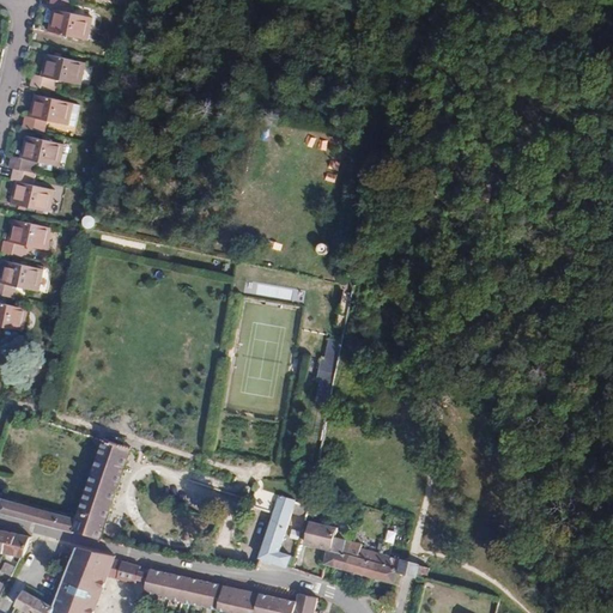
[(86,41),(89,29),(86,29),(89,17),(71,13),(73,1),(66,0),(50,0),(49,8),(54,10),(49,32),(86,41)]
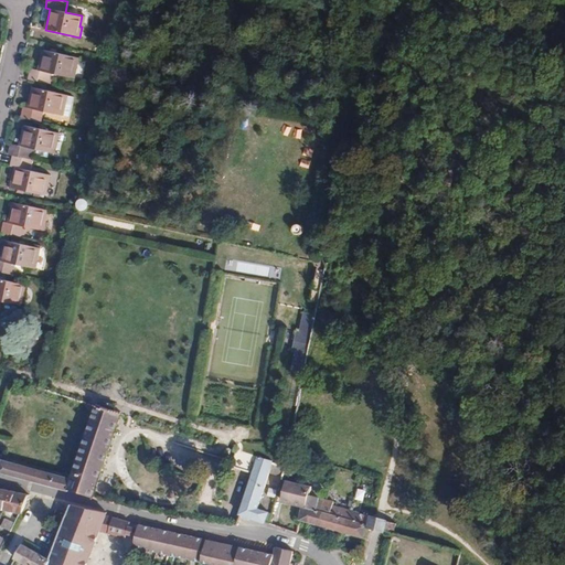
[(51,73),(72,78),(74,66),(76,66),(78,59),(44,51),(40,71),(31,70),(28,80),(49,84),(51,73)]
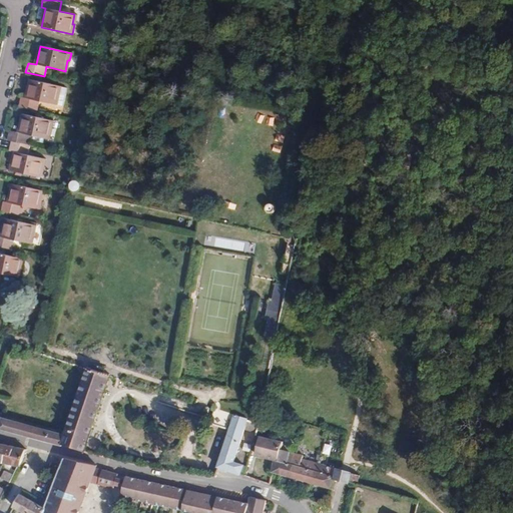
[(55,104),(57,94),(59,94),(61,87),(30,80),(26,98),(21,97),(19,107),(37,111),(40,101),(55,104)]
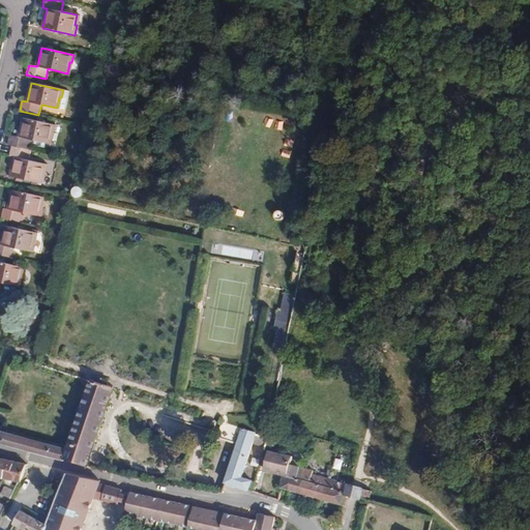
[(69,92),(63,90),(61,97),(59,97),(57,108),(65,110),(69,92)]
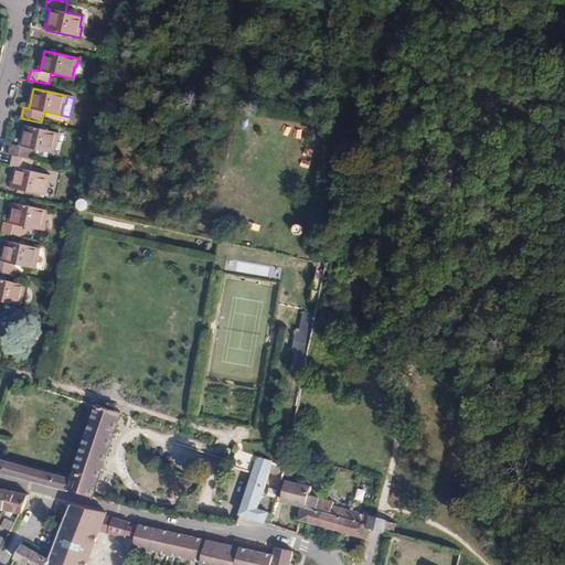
[(35,149),(52,153),(54,141),(56,142),(59,134),(24,126),(20,146),(11,145),(9,156),(12,156),(10,167),(16,168),(11,189),(45,196),(48,187),(45,185),(48,174),(33,172),(35,161),(33,160),(35,149)]
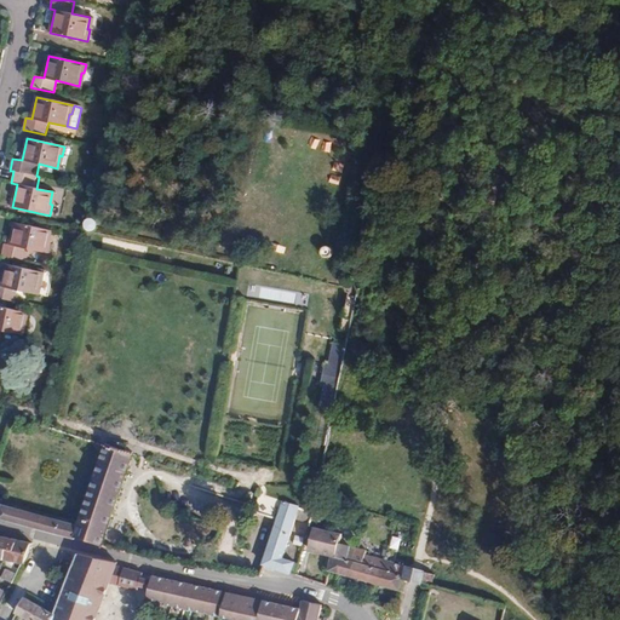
[(86,219),(85,220),(85,223),(84,225),(85,228),(85,230),(86,231),(89,233),(90,233),(92,233),(95,233),(96,233),(97,231),(98,229),(99,227),(99,224),(98,222),(97,220),(96,219),(95,218),(92,218),(90,218),(89,218),(86,219)]
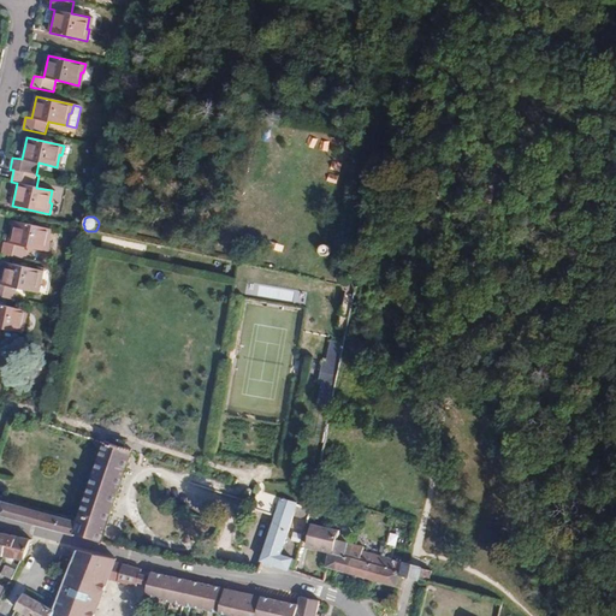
[(27,248),(45,252),(47,240),(49,240),(52,230),(15,221),(10,244),(4,243),(1,254),(24,259),(27,248)]
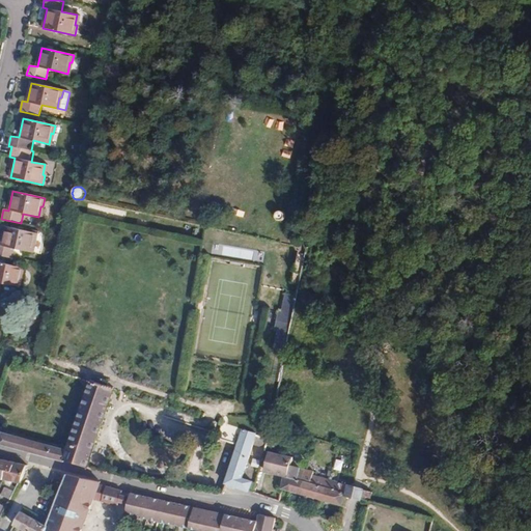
[(274,214),(273,215),(272,216),(272,219),(272,221),(273,222),(274,223),(275,224),(276,225),(278,225),(280,225),(281,224),(282,223),(283,222),(284,220),(284,218),(284,216),(283,215),(281,213),(280,213),(279,212),(277,212),(275,213),(274,214)]
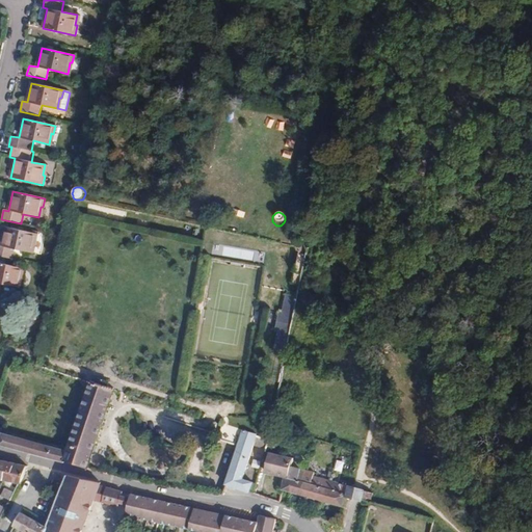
[(15,249),(31,253),(33,242),(35,242),(36,235),(4,228),(0,246),(0,257),(12,260),(15,249)]
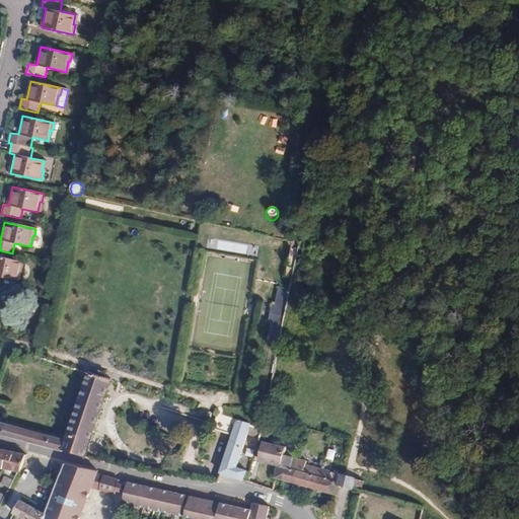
[(294,242),(285,240),(283,253),(291,255),(294,242)]
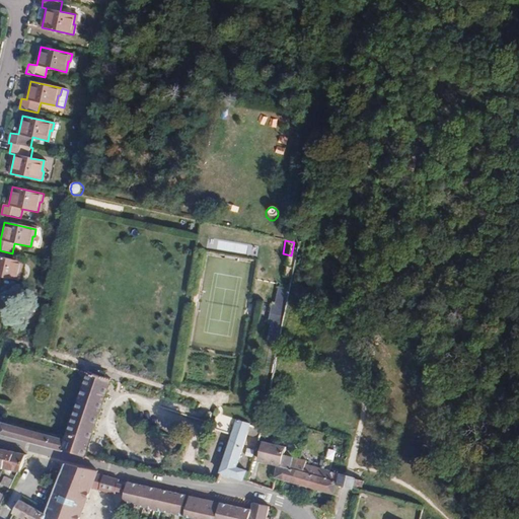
[(5,278),(17,281),(20,271),(21,271),(23,263),(0,256),(0,297),(1,298),(3,288),(5,278)]
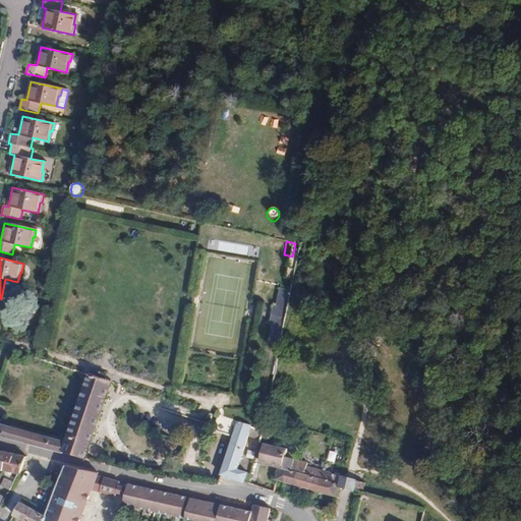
[(269,339),(281,341),(289,290),(277,288),(269,339)]
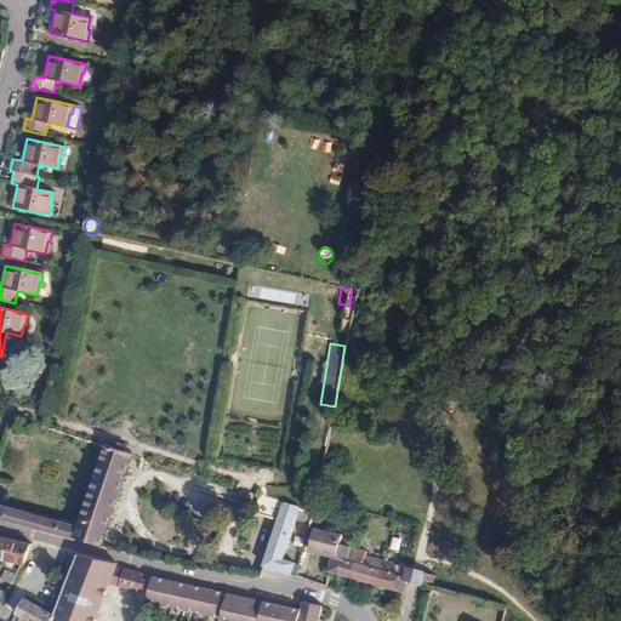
[(3,506),(0,514),(0,520),(102,548),(132,456),(134,454),(106,445),(106,448),(79,527),(3,506)]
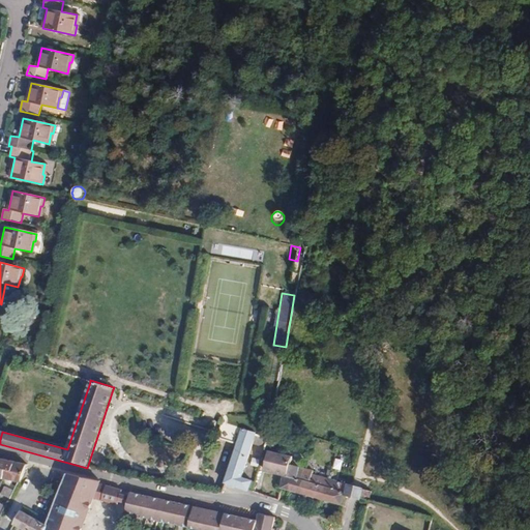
[(216,438),(237,445),(241,432),(221,425),(216,438)]
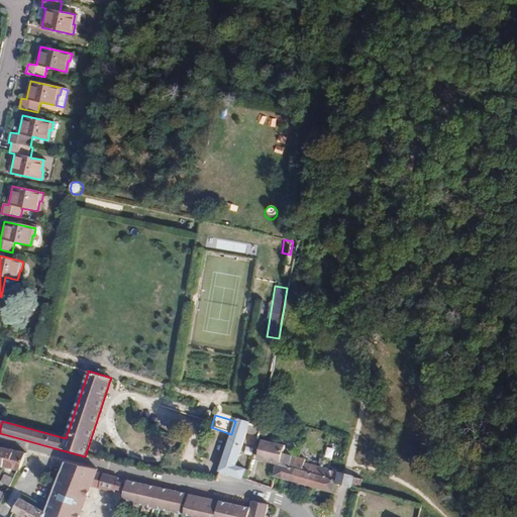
[(231,434),(219,472),(223,473),(242,480),(245,470),(235,466),(246,432),(256,436),(259,428),(248,424),(249,422),(236,418),(235,420),(235,421),(231,434)]
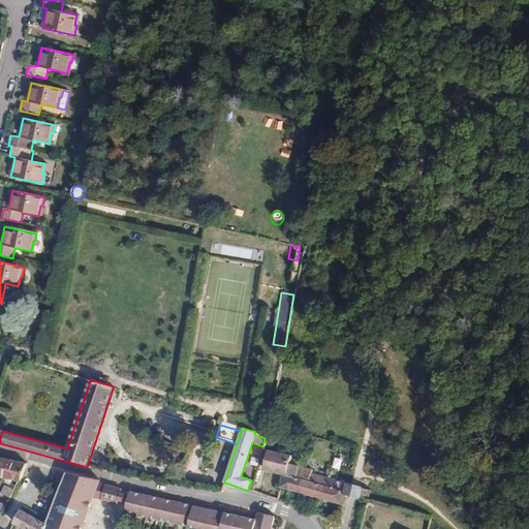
[(290,458),(265,449),(261,460),(267,462),(265,469),(283,475),(285,475),(289,463),(290,460),(290,458)]
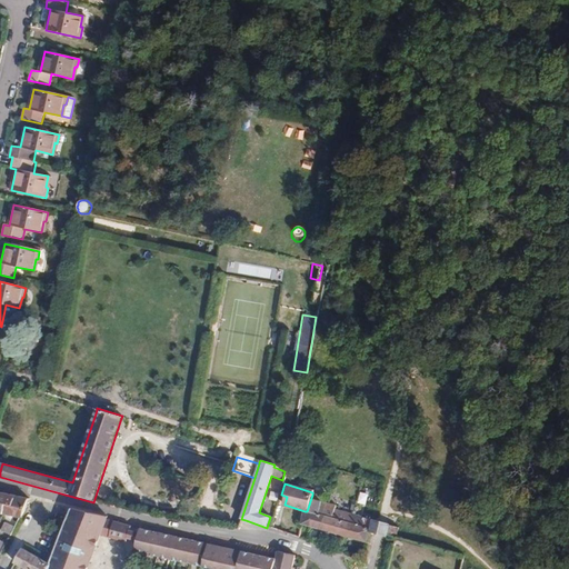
[(0,513),(3,515),(15,496),(0,492),(0,513)]
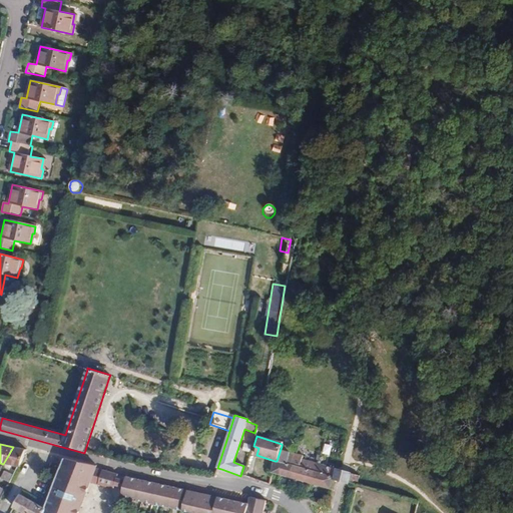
[(13,447),(3,464),(18,467),(21,463),(25,450),(13,447)]
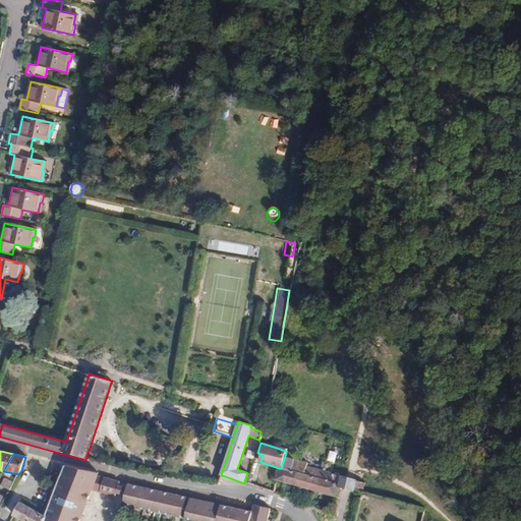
[(281,468),(279,468),(275,480),(278,480),(295,485),(302,461),(285,456),(281,468)]
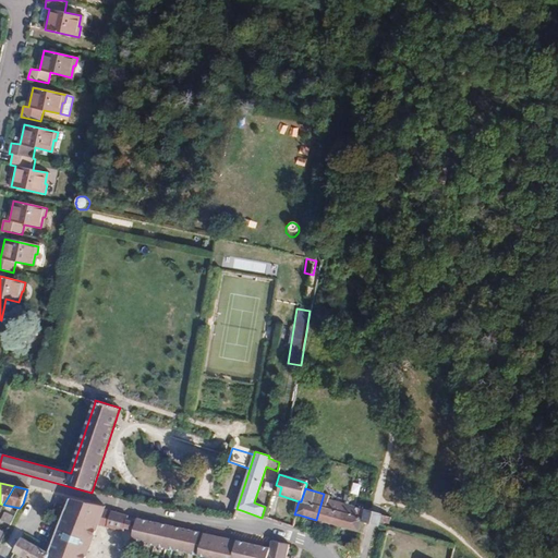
[(316,520),(338,526),(344,505),(328,499),(329,496),(324,494),(316,520)]
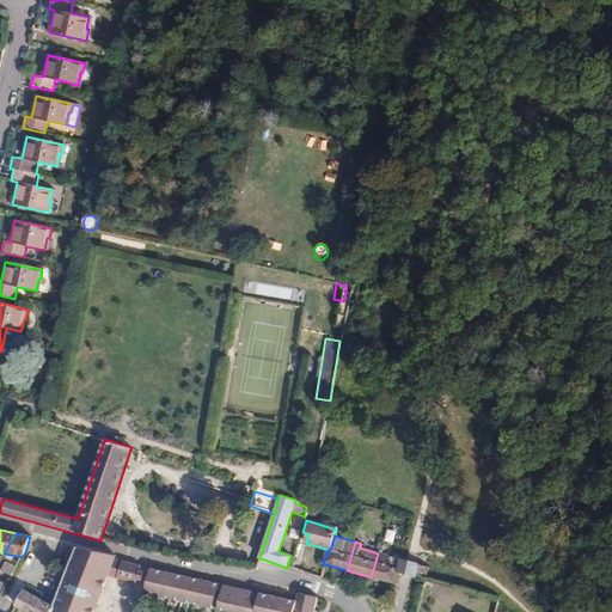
[(93,611),(108,575),(118,577),(117,580),(136,585),(139,576),(141,567),(114,561),(115,557),(96,551),(77,546),(53,606),(50,611),(93,611)]
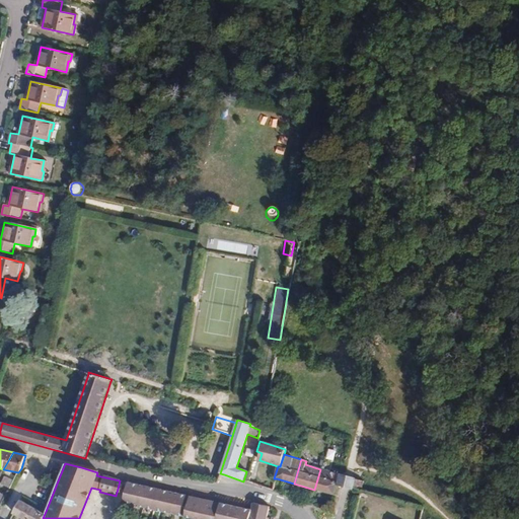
[(320,469),(314,490),(336,496),(339,484),(341,474),(320,469)]
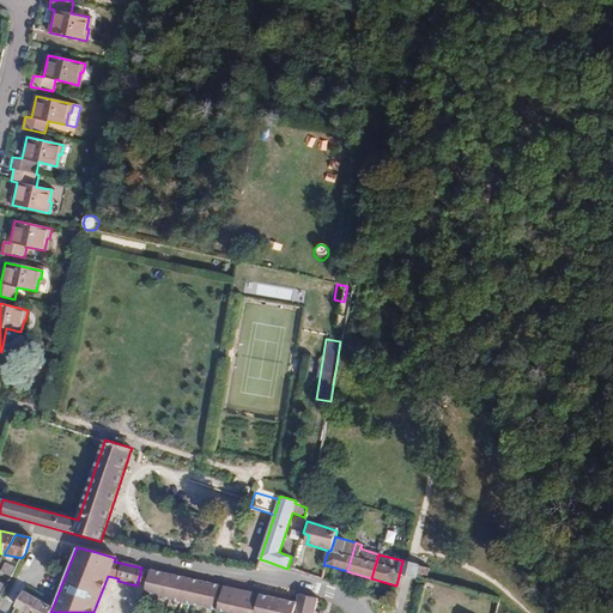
[(0,572),(12,577),(13,572),(16,569),(5,563),(0,572)]
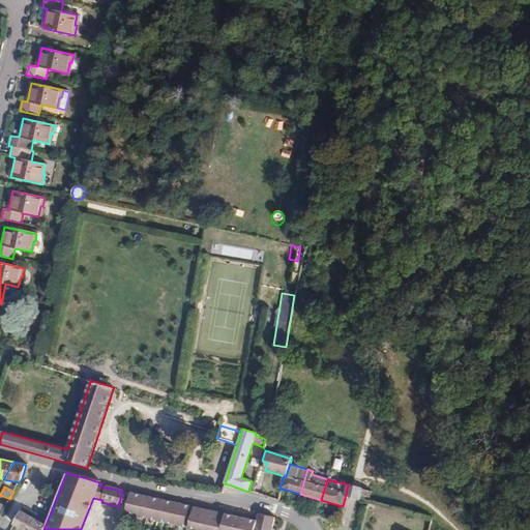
[(122,491),(120,499),(128,501),(130,493),(122,491)]
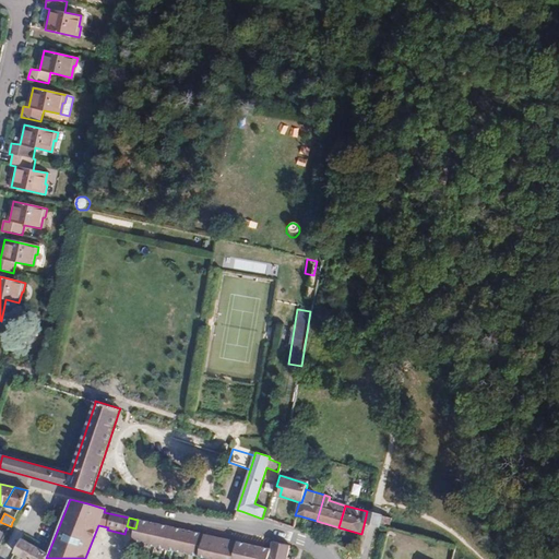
[(140,521),(135,544),(150,547),(166,550),(183,555),(200,558),(203,558),(281,558),(270,556),(272,550),(254,547),(238,543),(222,539),(205,536),(188,532),(171,528),(155,524),(140,521)]
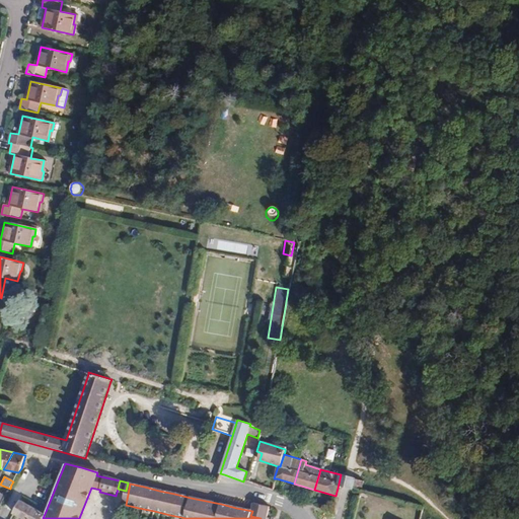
[(250,516),(261,518),(267,518),(270,508),(253,504),(252,507),(252,511),(250,516)]
